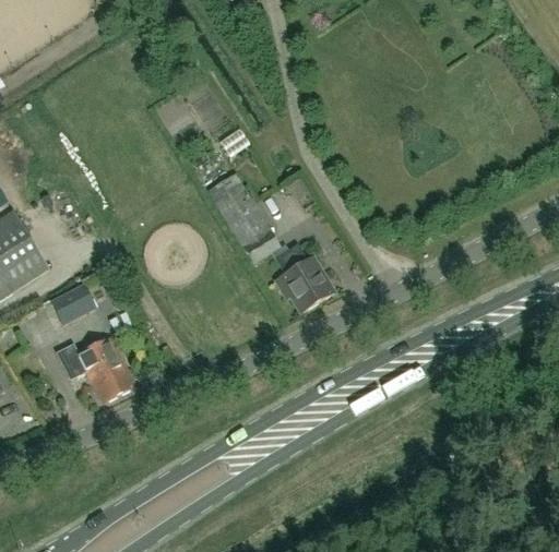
[(234,155),(256,147),(249,129),(227,138),(234,155)]
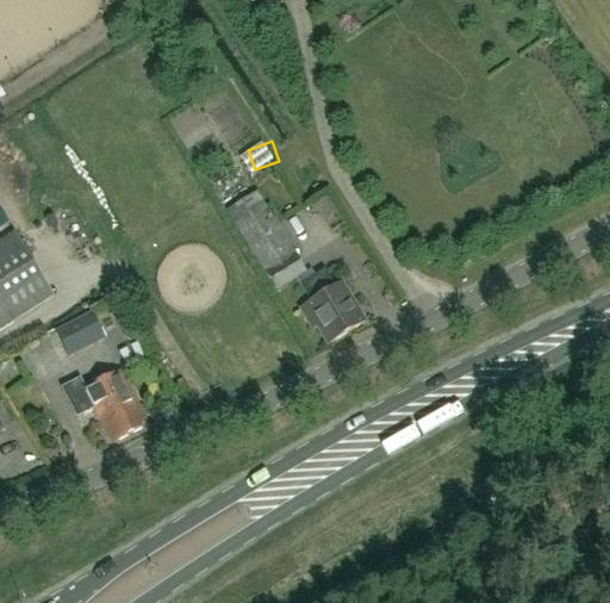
[(306,268),(281,230),(255,187),(226,205),(254,248),(277,287),(306,268)]
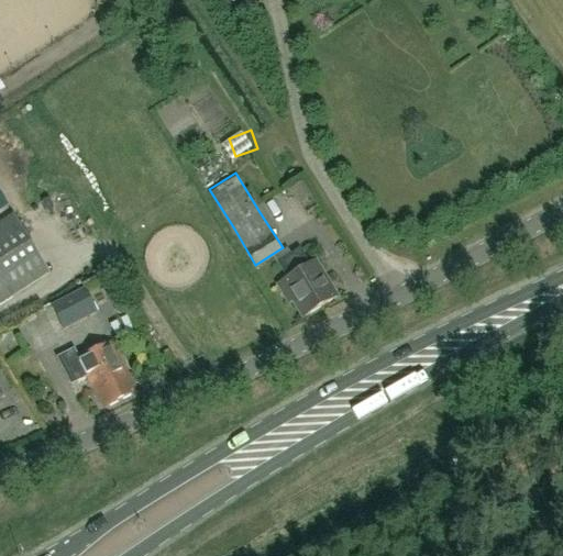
[(0,299),(50,268),(13,209),(0,217),(0,299)]
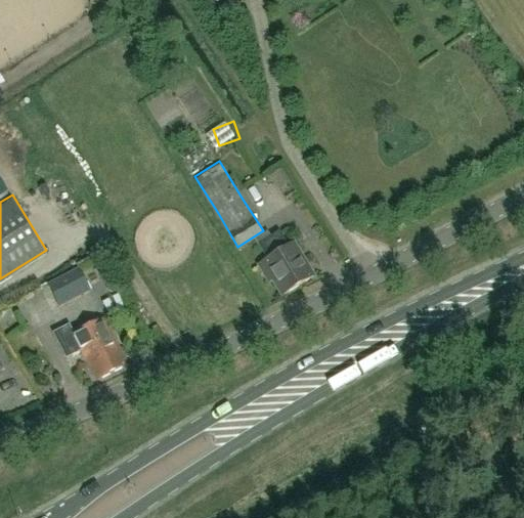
[(282,292),(313,273),(294,241),(289,243),(279,228),(259,241),(267,256),(263,258),(282,292)]
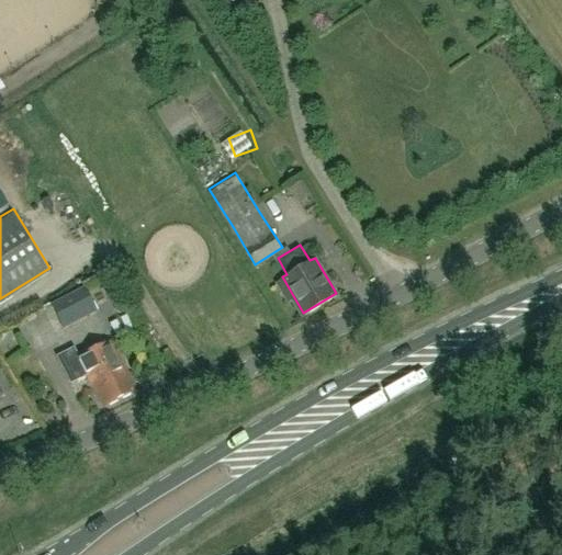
[(81,283),(48,301),(62,327),(96,310),(81,283)]
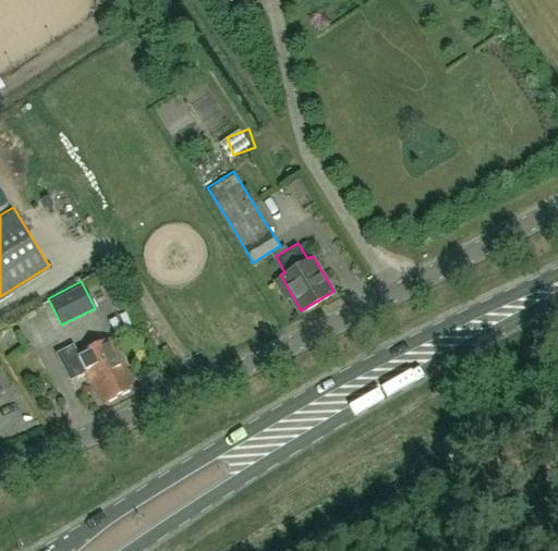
[(111,335),(95,344),(80,352),(74,341),(56,351),(70,378),(87,369),(104,401),(120,392),(136,384),(111,335)]
